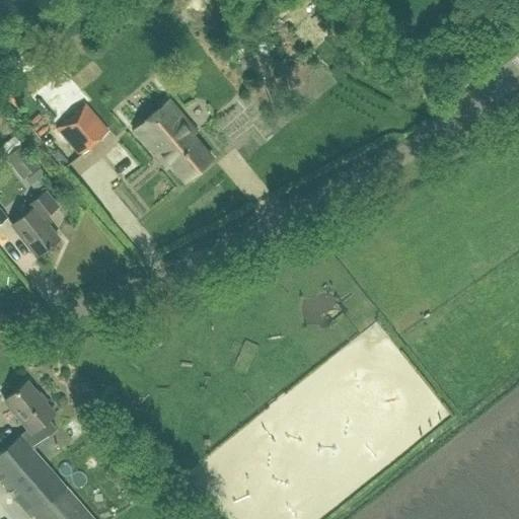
[(195,132),(168,100),(133,131),(166,168),(169,165),(183,182),(211,159),(192,136),(195,132)]
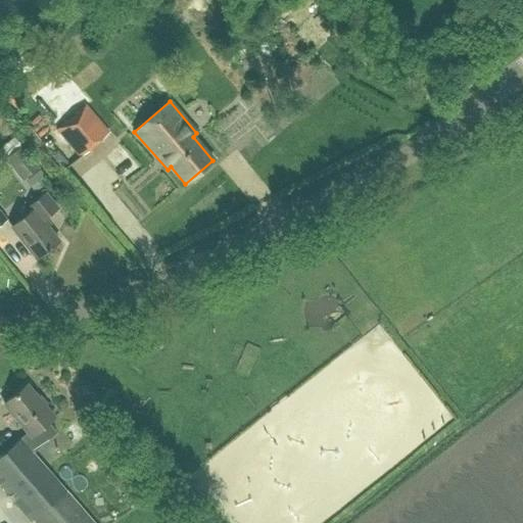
[(85,103),(54,129),(79,157),(109,132),(85,103)]
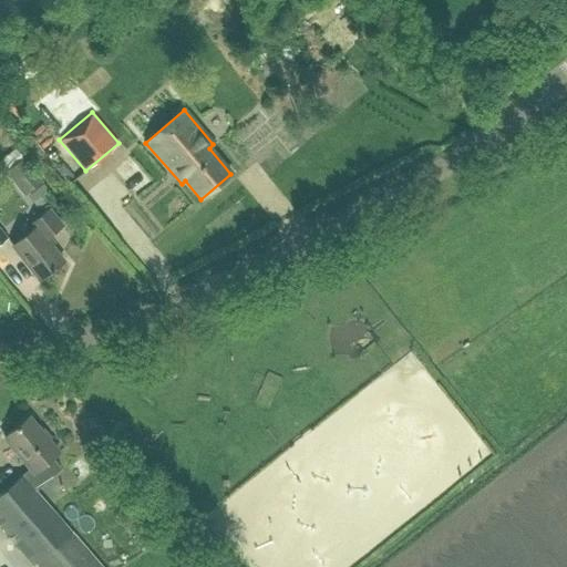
[(101,163),(111,173),(126,156),(115,146),(101,163)]
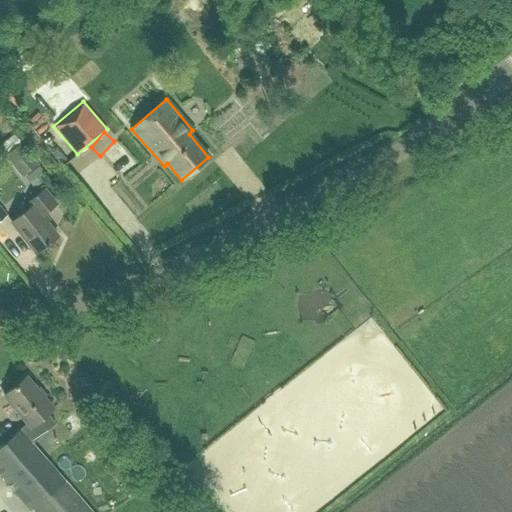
[(21,177),(38,163),(22,142),(4,155),(21,177)]
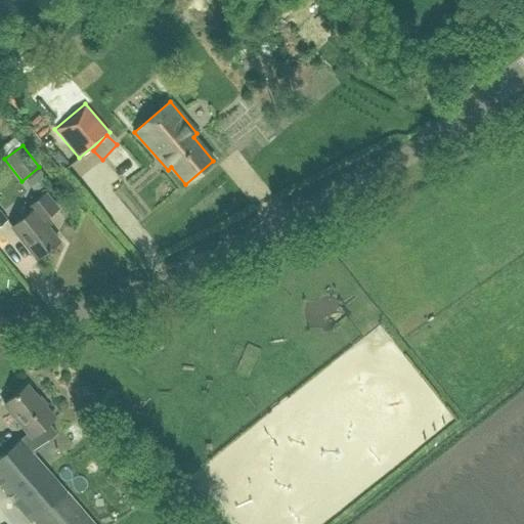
[(47,180),(39,169),(24,180),(33,191),(47,180)]
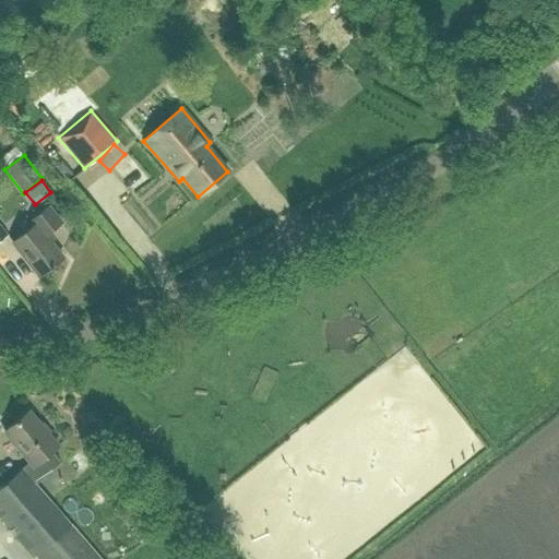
[(61,257),(44,236),(60,223),(46,206),(30,219),(33,224),(11,241),(38,275),(61,257)]
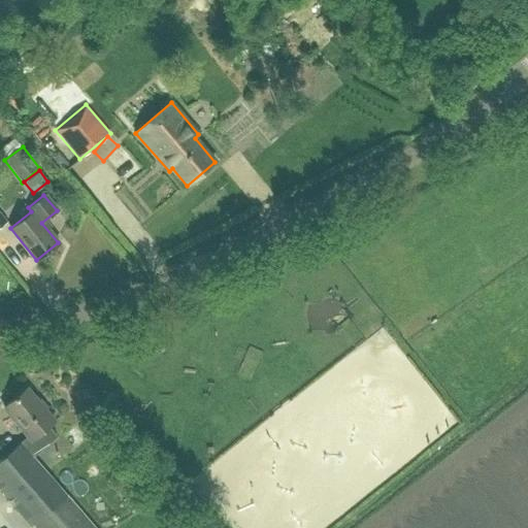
[(96,527),(34,454),(55,437),(47,428),(54,422),(27,389),(4,407),(28,437),(0,459),(0,487),(31,526),(32,524),(35,527),(96,527)]
